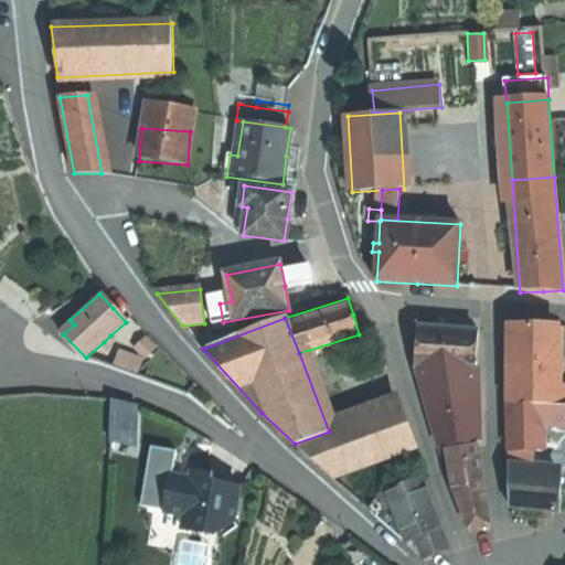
[(419,327),(416,365),(424,366),(475,371),(475,370),(478,332),(419,327)]
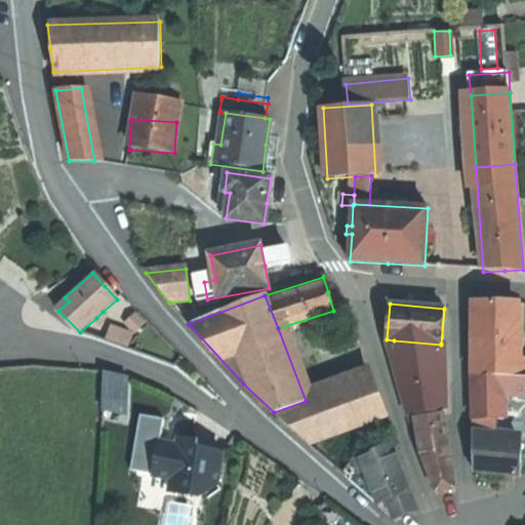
[(473,339),(517,339),(517,327),(524,327),(524,306),(495,305),(473,305),(473,339)]
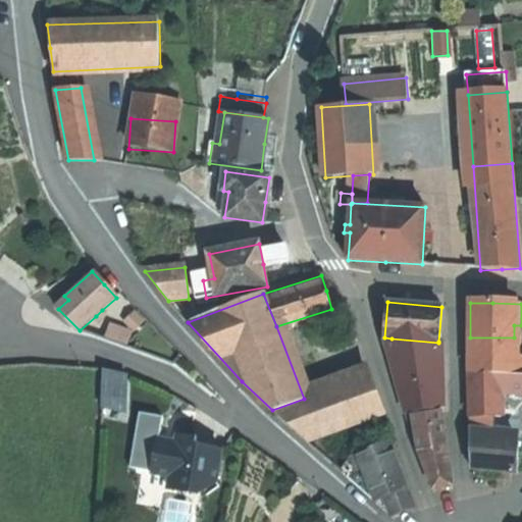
[(102,310),(96,316),(100,320),(106,315),(102,310)]
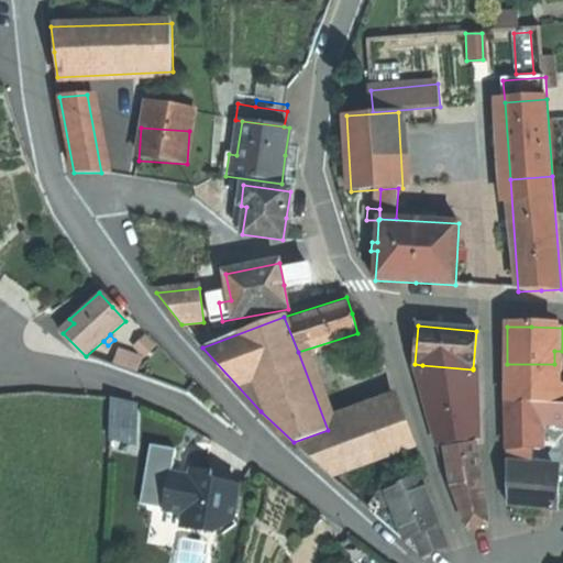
[(143,359),(123,351),(119,364),(139,372),(143,359)]
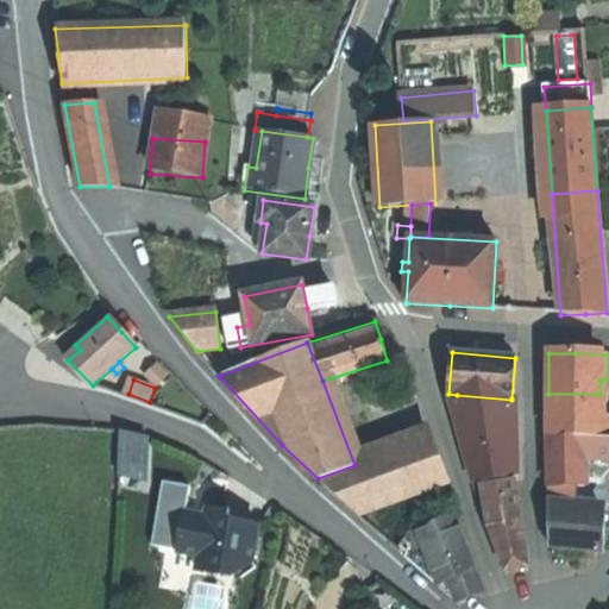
[(590,437),(600,438),(600,418),(600,394),(548,394),(548,418),(590,418),(590,437)]
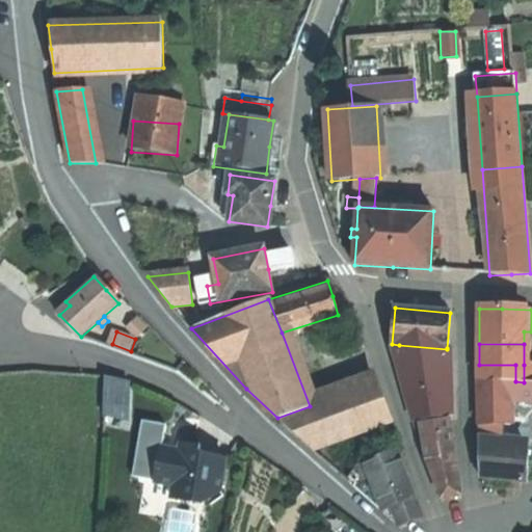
[(396,360),(401,377),(404,389),(423,390),(421,376),(452,374),(451,348),(447,348),(447,349),(399,345),(403,357),(396,360)]
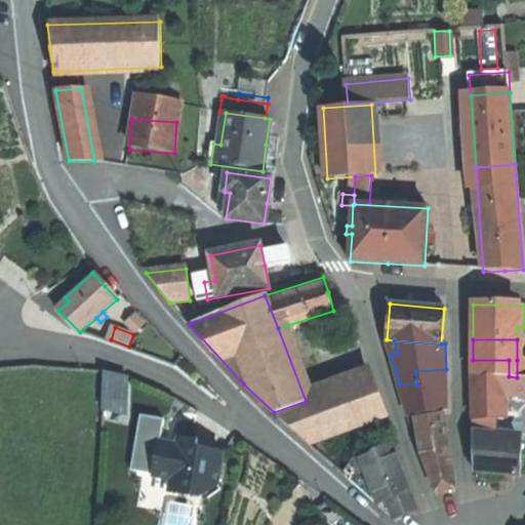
[(505,376),(509,376),(509,360),(473,360),(474,376),(505,376)]
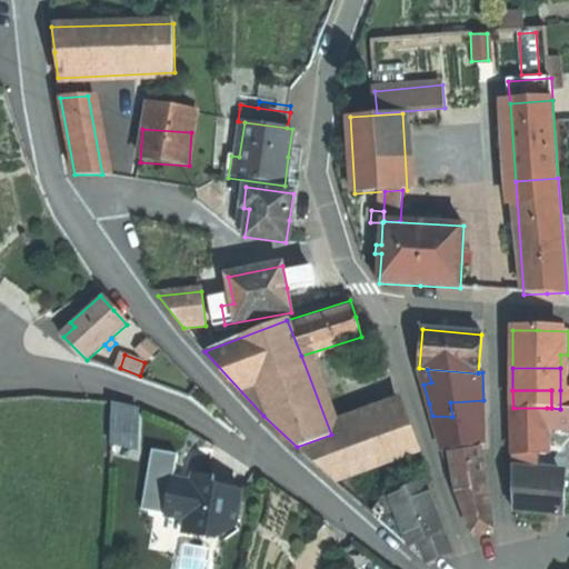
[(483,400),(450,402),(452,417),(483,418),(483,400)]
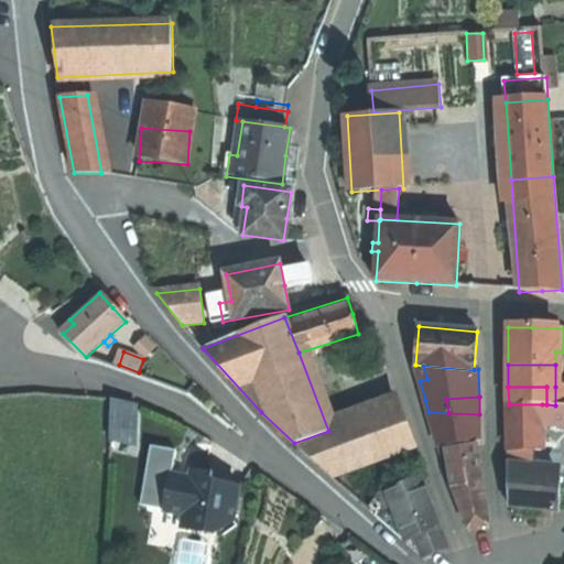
[(110,399),(110,440),(136,446),(136,404),(110,399)]
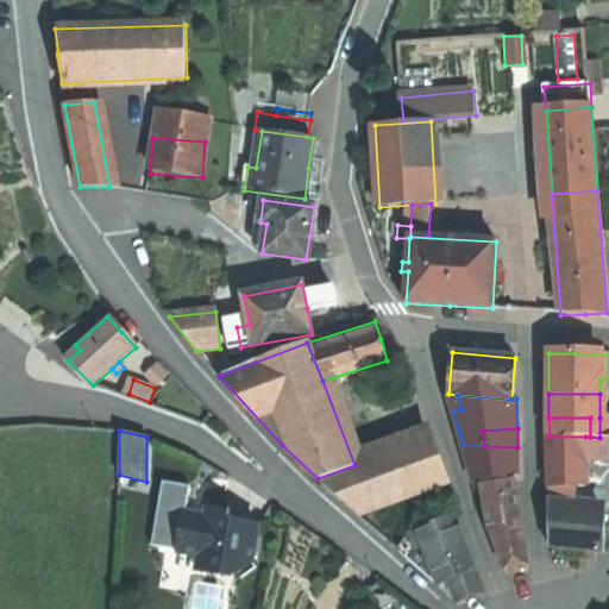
[(550,437),(550,485),(577,487),(584,487),(585,473),(585,458),(585,437),(550,437)]
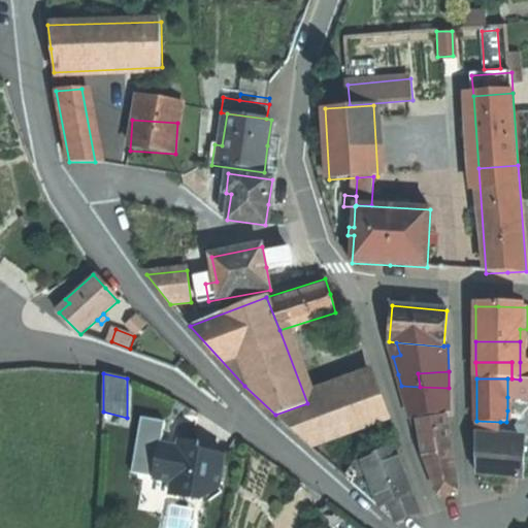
[(507,378),(507,397),(527,399),(527,378),(520,380),(512,378),(507,378)]
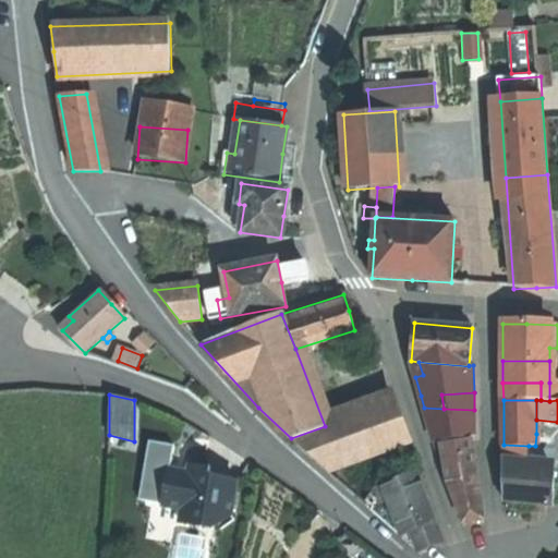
[(325,426),(291,438),(327,472),(408,444),(393,402),(325,426)]
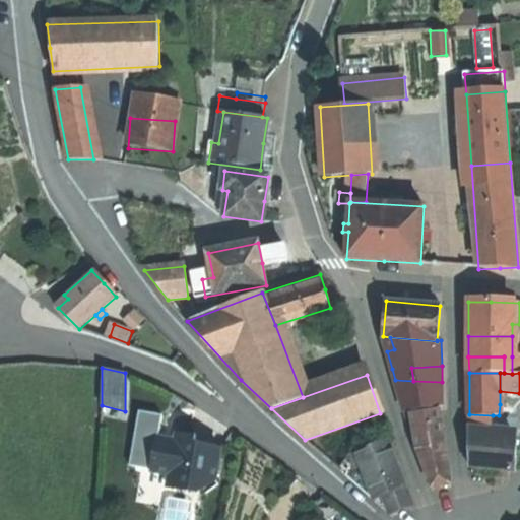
[(395,380),(404,412),(443,405),(442,382),(413,381),(395,380)]
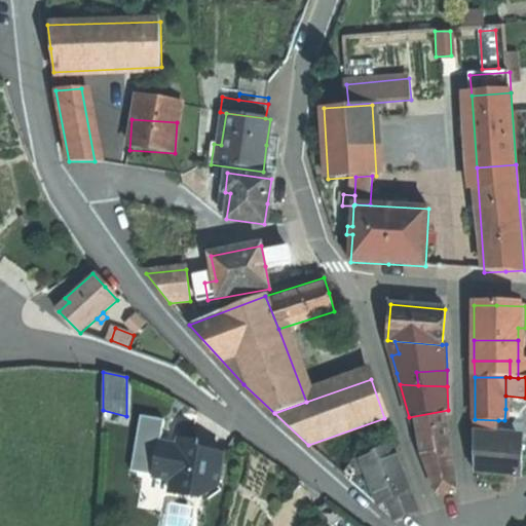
[(424,454),(450,450),(444,414),(419,418),(418,418),(420,426),(424,454)]
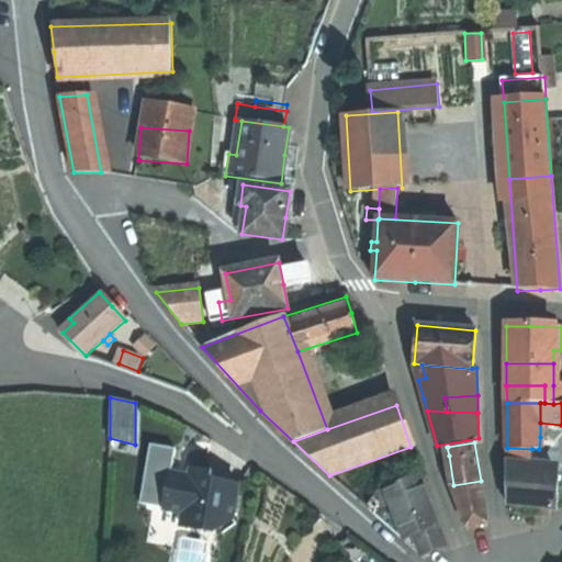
[(441,457),(449,456),(447,447),(448,447),(448,445),(439,446),(441,457)]
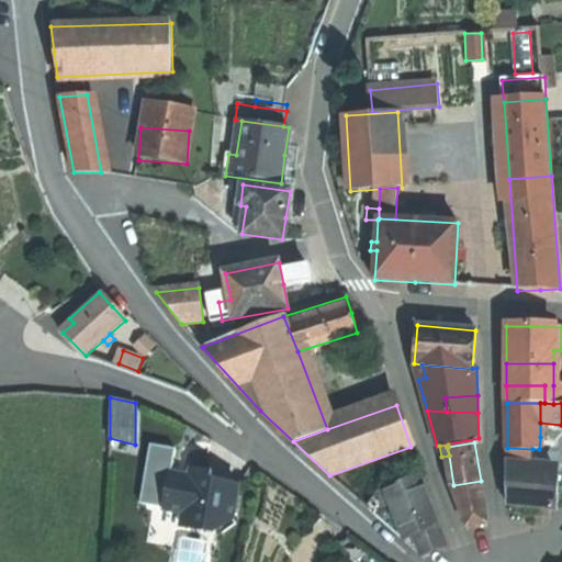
[(532,449),(507,448),(507,470),(534,471),(532,449)]
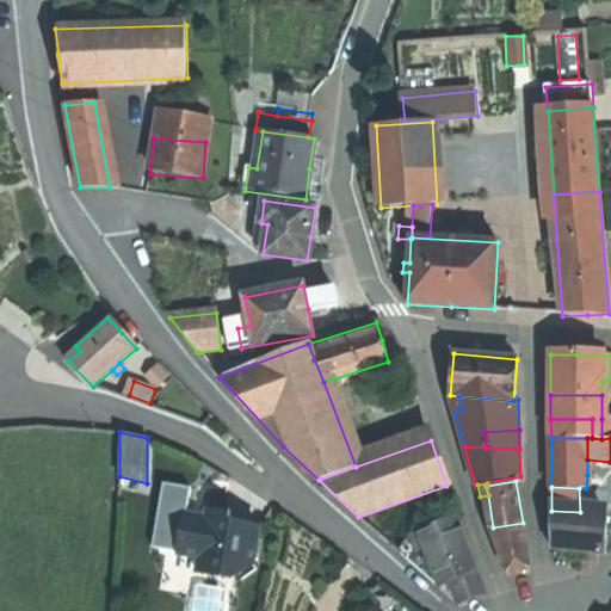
[(580,512),(551,511),(553,549),(586,551),(598,554),(606,554),(606,514),(580,512)]
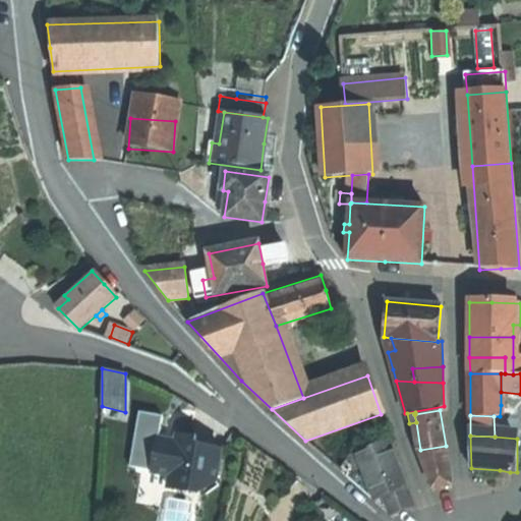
[(159,439),(153,471),(171,475),(168,486),(199,493),(214,481),(217,480),(222,450),(213,448),(208,447),(197,445),(191,437),(184,443),(177,442),(159,439)]
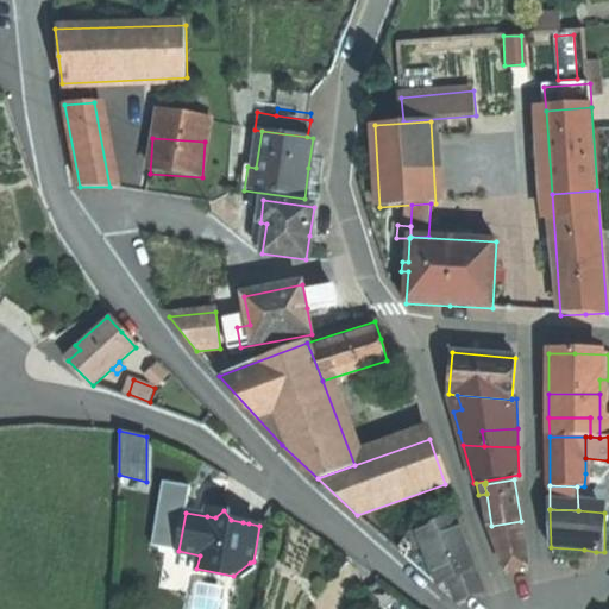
[(458,516),(419,531),(428,557),(439,584),(450,581),(458,602),(483,592),(460,532),(463,531),(458,516)]
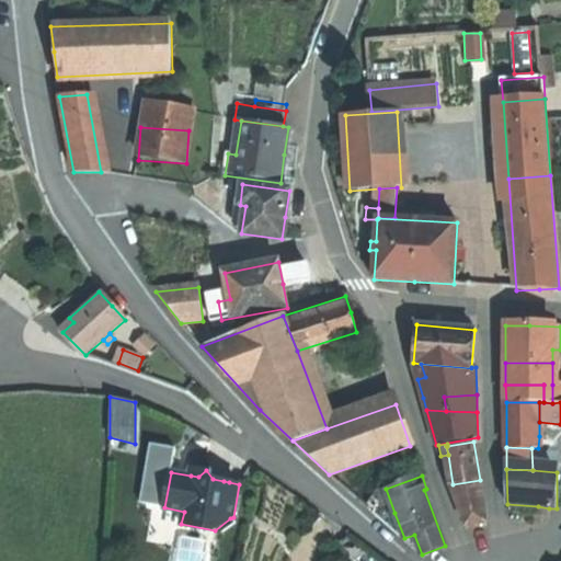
[(459,502),(467,526),(487,522),(480,480),(453,484),(459,502)]
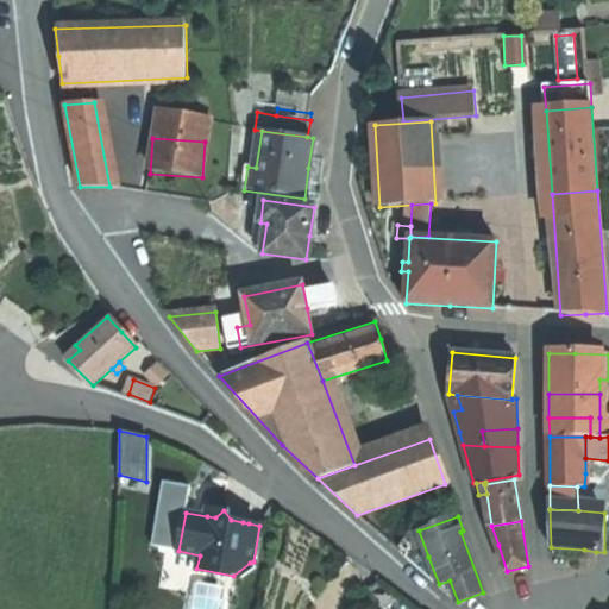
[(596,552),(584,550),(584,559),(595,559),(596,552)]
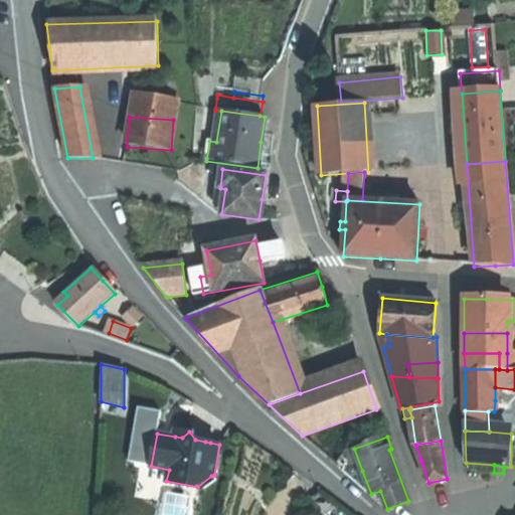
[(149,478),(166,481),(169,470),(151,466),(149,478)]
